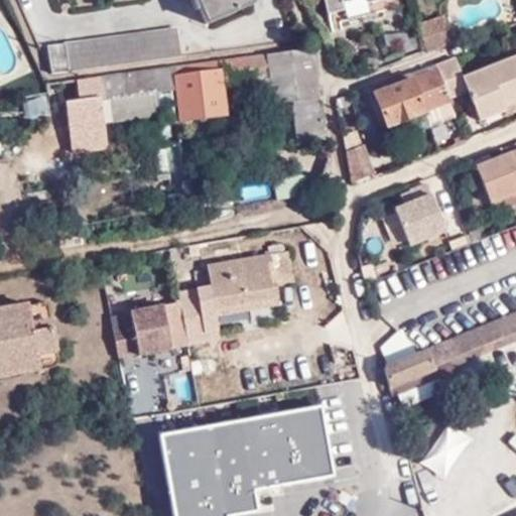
[(196,0),(206,23),(249,6),(246,0),(196,0)]
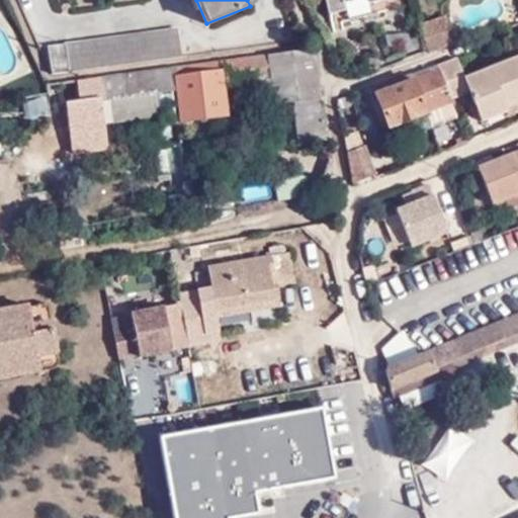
[(326,0),(330,13),(345,9),(343,2),(353,0),(369,0),(370,3),(385,0),(326,0)]
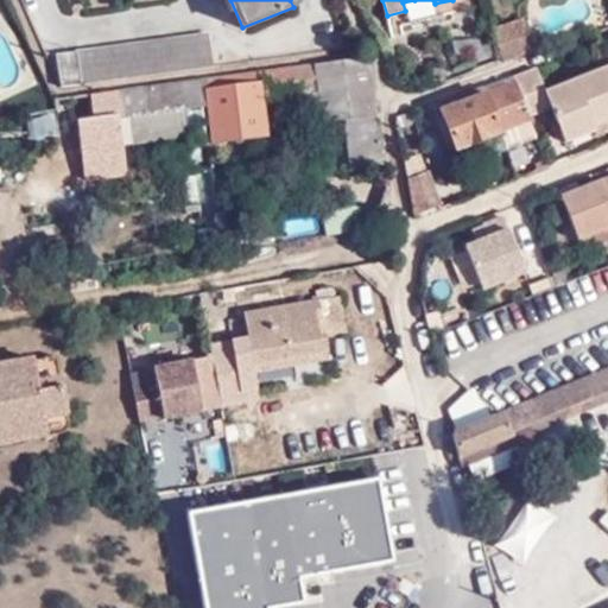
[(521,23),(491,31),(498,61),(529,54),(521,23)]
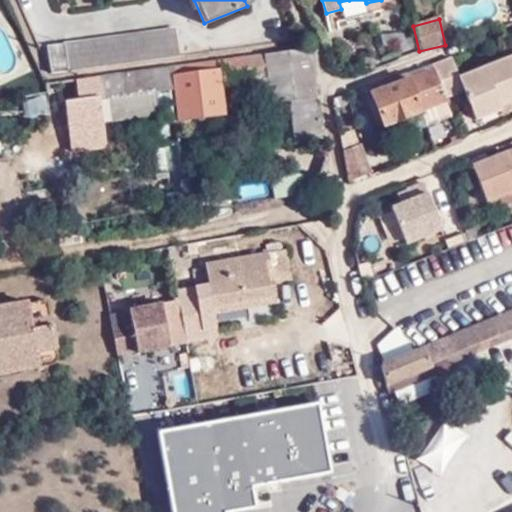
[(48,46),(50,73),(179,56),(175,28),(48,46)]
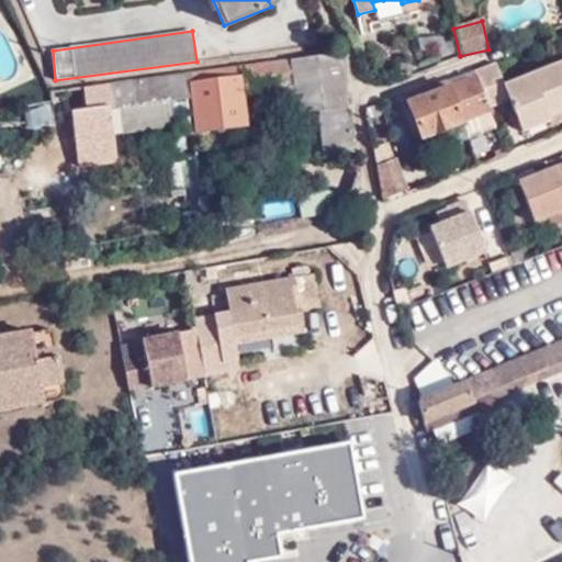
[(340,53),(269,63),(270,75),(295,72),(299,111),(348,105),(340,53)]
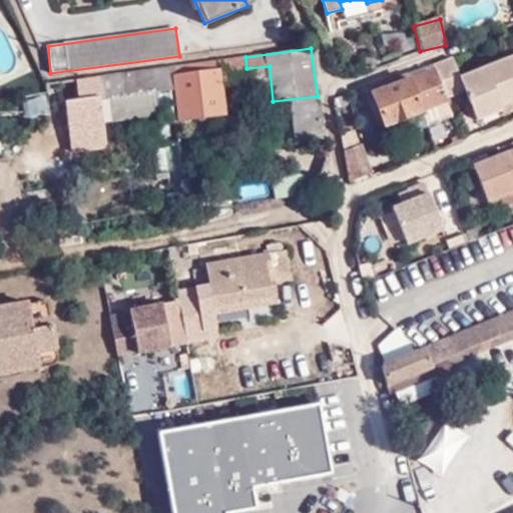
[(512,55),(458,75),(452,56),(431,63),(434,70),(407,79),(405,73),(404,73),(371,85),(372,92),(371,93),(382,124),(407,115),(421,110),(422,110),(445,101),(444,97),(464,90),(475,119),(500,110),(499,104),(512,98),(512,55)]
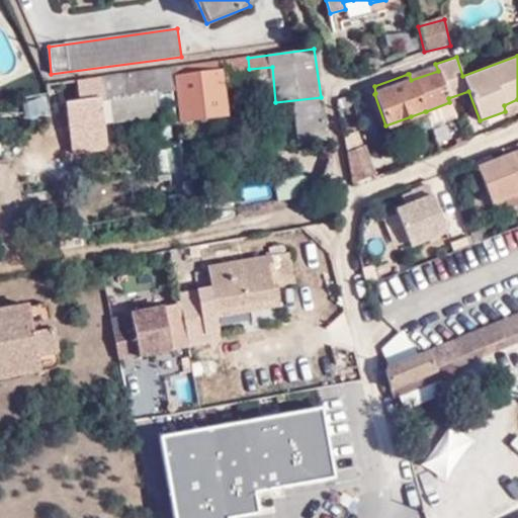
[(248,58),(219,62),(221,72),(249,69),(248,58)]
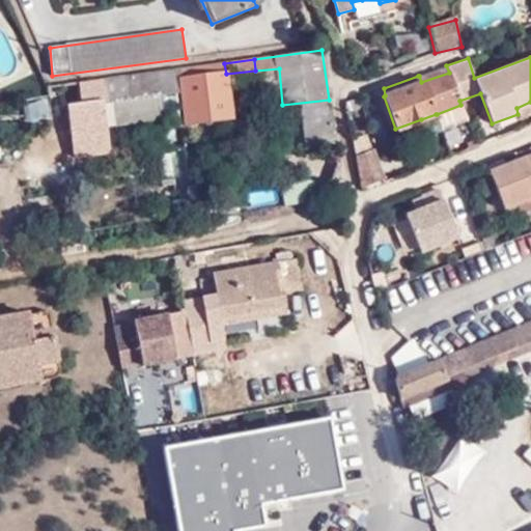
[(224,63),(184,68),(186,91),(182,92),(186,126),(232,118),(226,74),(224,63)]
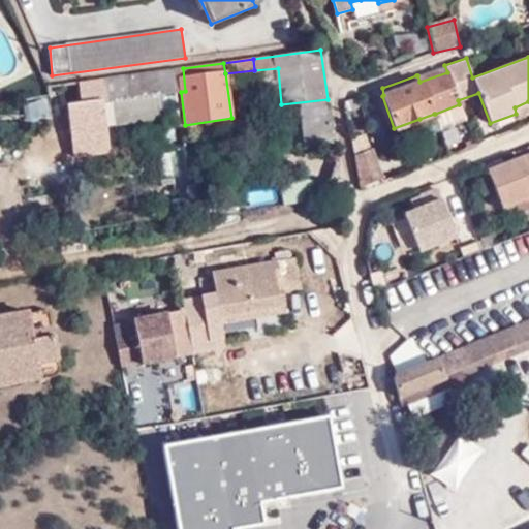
[(183,68),(156,71),(160,95),(181,92),(185,91),(183,68)]
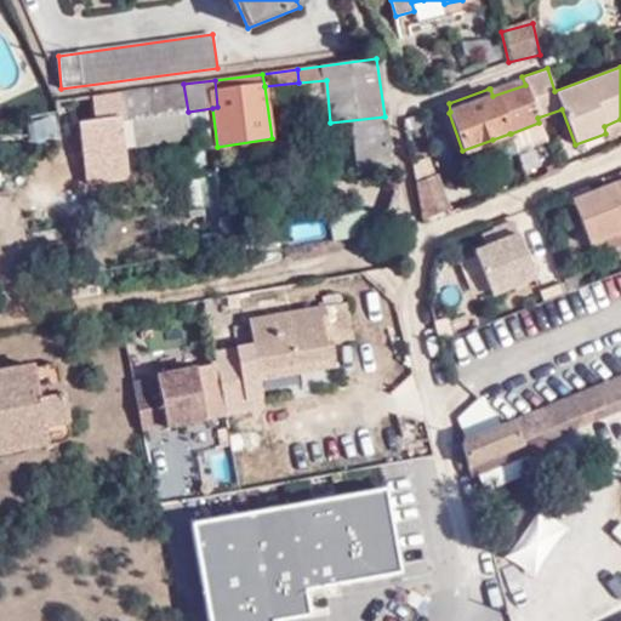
[(183,84),(92,96),(93,121),(123,118),(126,146),(192,138),(188,112),(183,84)]
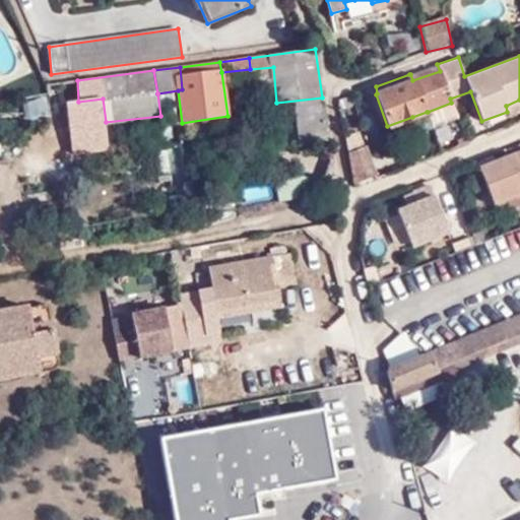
[(106,122),(103,99),(78,102),(67,104),(74,156),(109,152),(106,122)]
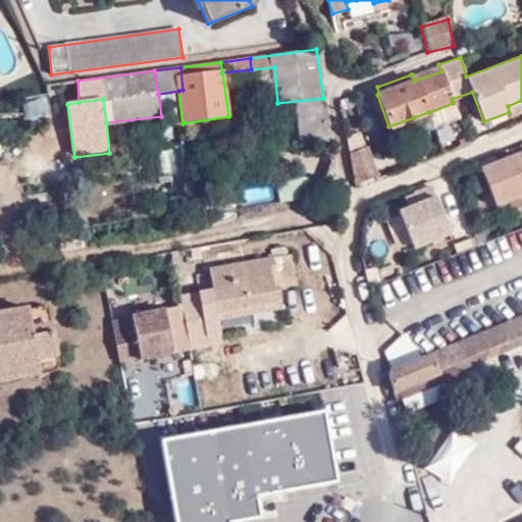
[(521,110),(521,100),(508,106),(509,112),(511,115),(521,110)]
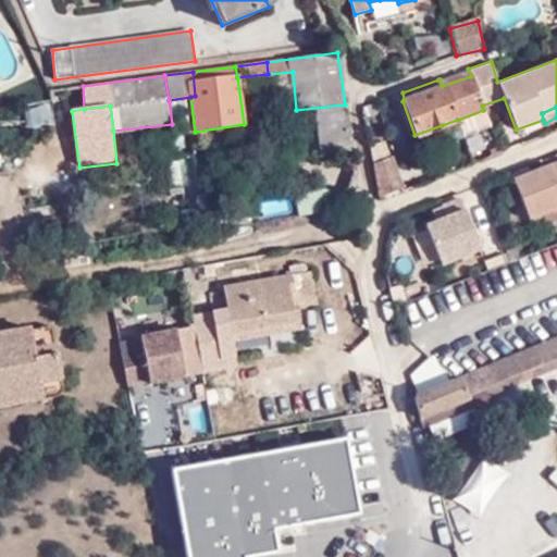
[(442,125),(448,141),(462,136),(458,120),(457,120),(442,125)]
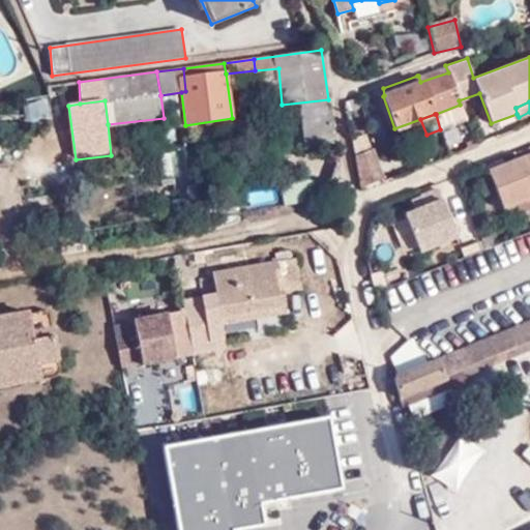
[(382,178),(376,148),(354,156),(359,186),(382,178)]
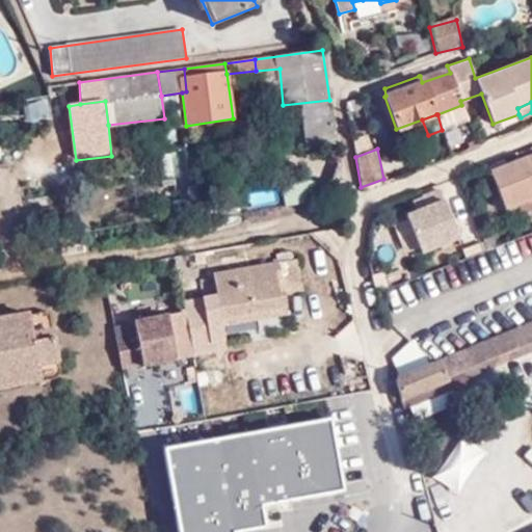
[(531,155),(505,165),(489,171),(507,218),(531,209),(531,155)]
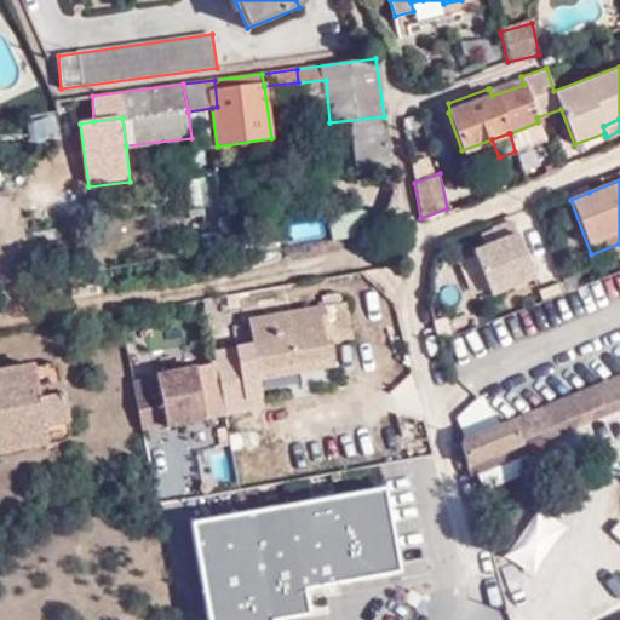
[(568,194),(570,200),(589,193),(586,187),(568,194)]
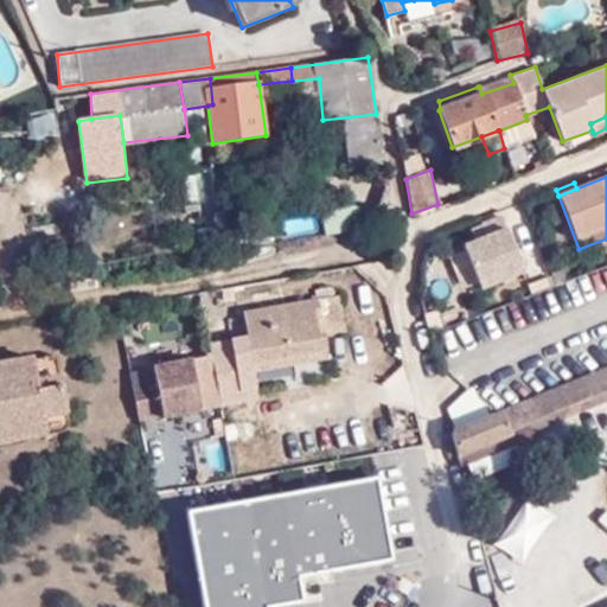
[(318,232),(349,235),(350,210),(319,209),(318,232)]
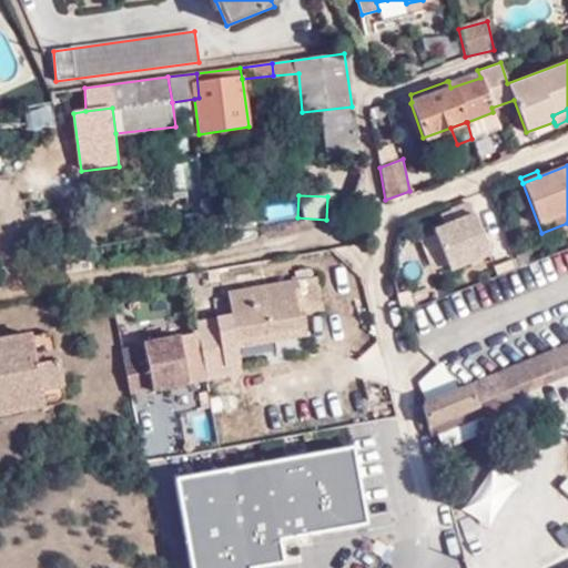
[(454,221),(444,225),(433,230),(449,269),(488,254),(468,202),(449,210),(450,211),(454,221)]
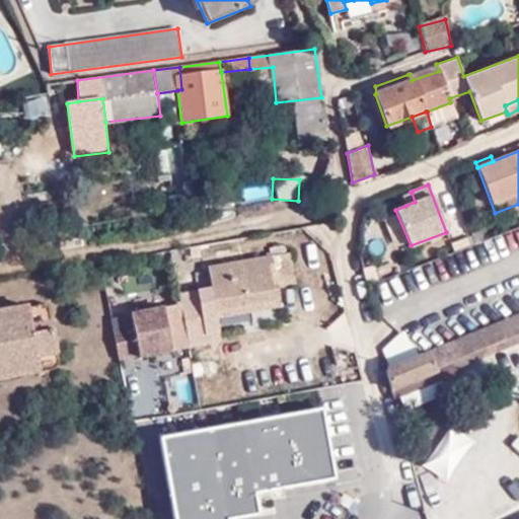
[(402,197),(405,206),(415,202),(412,193),(402,197)]
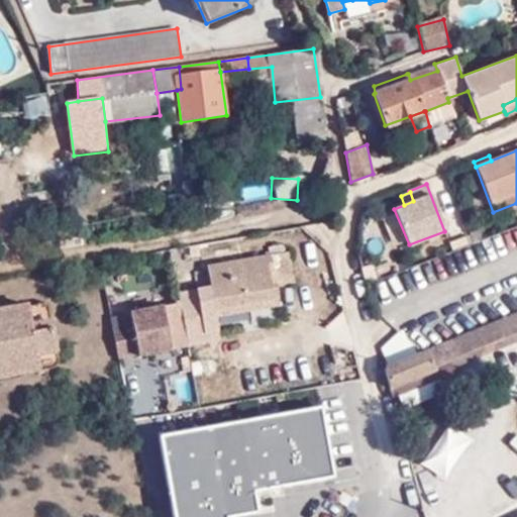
[(472,242),(469,235),(449,242),(453,249),(472,242)]
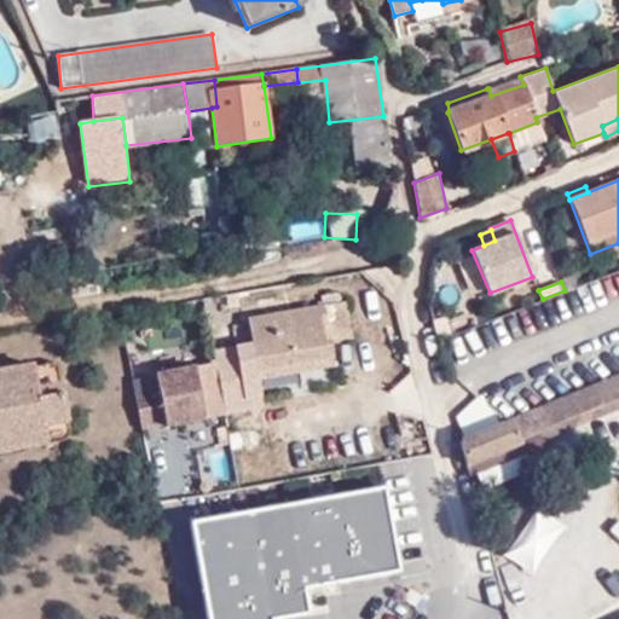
[(256,365),(259,379),(335,365),(331,342),(354,337),(347,301),(248,319),(248,324),(230,327),(238,369),(256,365)]
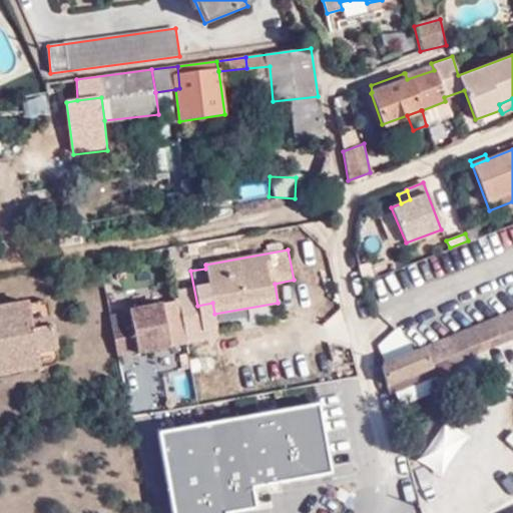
[(370,264),(362,265),(358,267),(363,282),(365,281),(373,279),(370,264)]
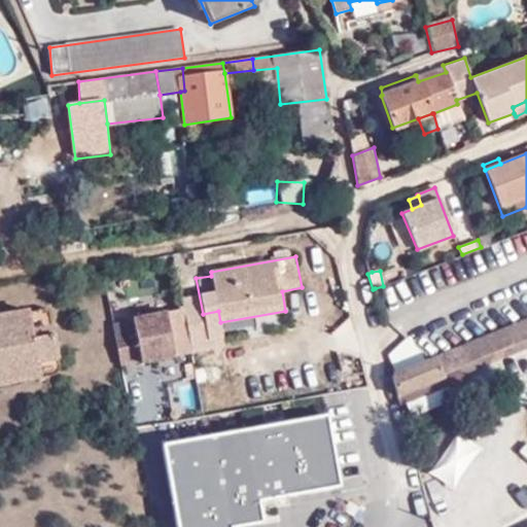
[(50,308),(30,311),(34,340),(55,337),(50,308)]
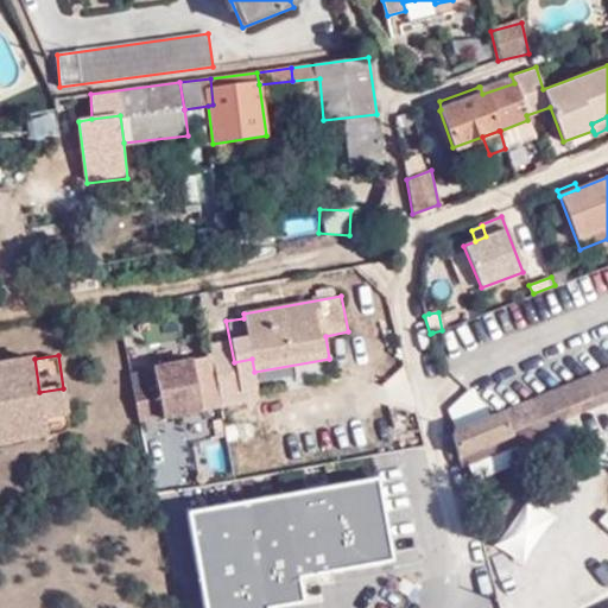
[(39,392),(35,359),(0,363),(0,425),(43,418),(67,413),(63,388),(39,392)]
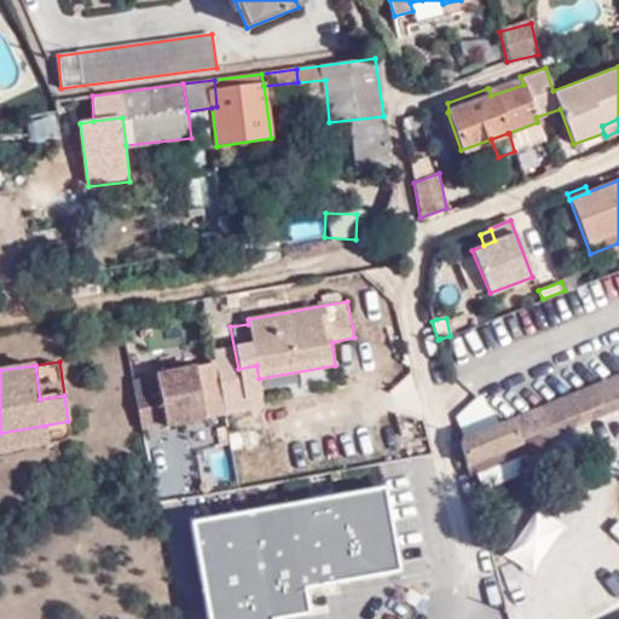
[(134,383),(143,423),(144,432),(168,427),(169,431),(208,422),(197,370),(157,377),(158,379),(134,383)]
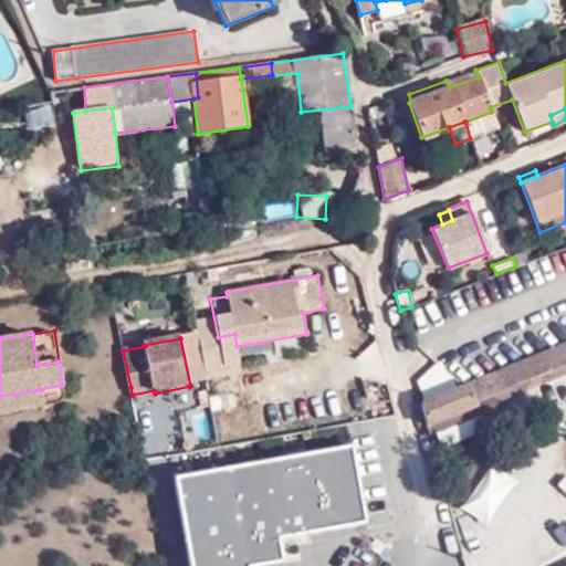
[(565,344),(501,370),(509,388),(565,366),(565,344)]
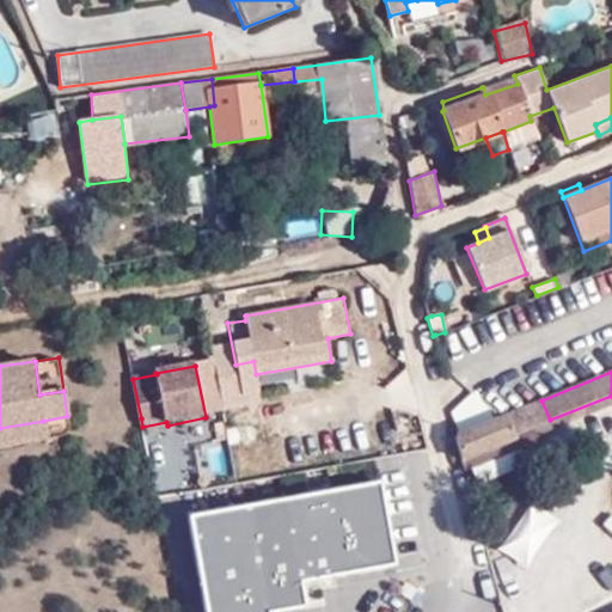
[(456,426),(485,414),(478,395),(448,407),(456,426)]
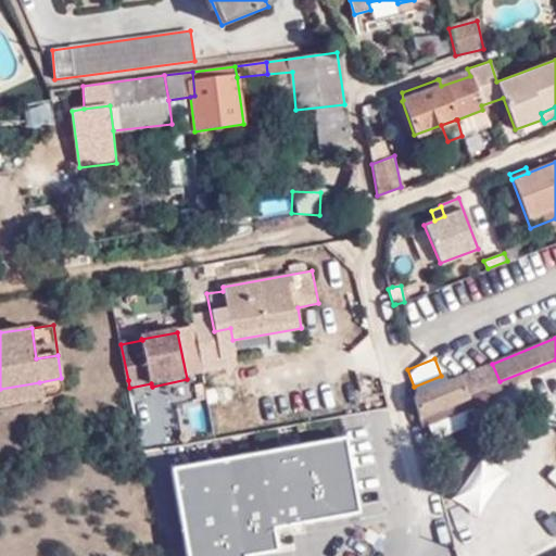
[(475,371),(485,397),(555,369),(555,359),(500,381),(492,364),(475,371)]
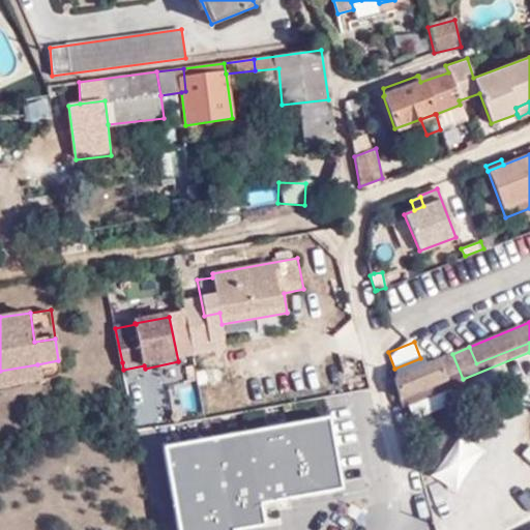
[(439,361),(394,378),(401,399),(443,382),(444,385),(462,379),(463,379),(452,354),(438,359),(439,361)]
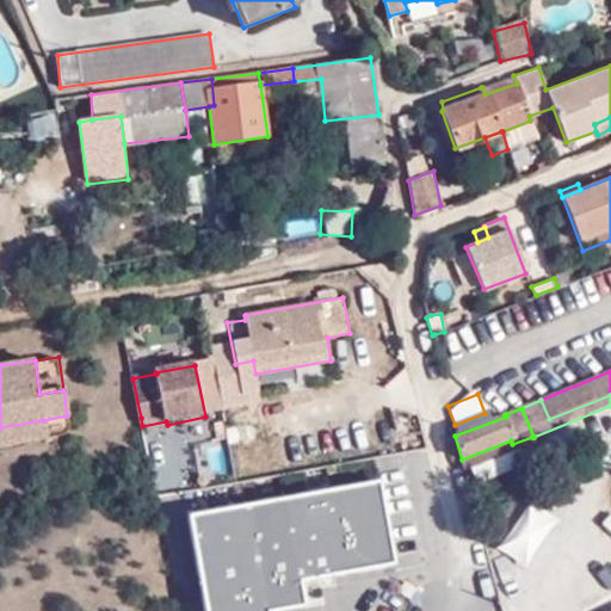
[(43,420),(0,427),(0,445),(47,438),(43,420)]
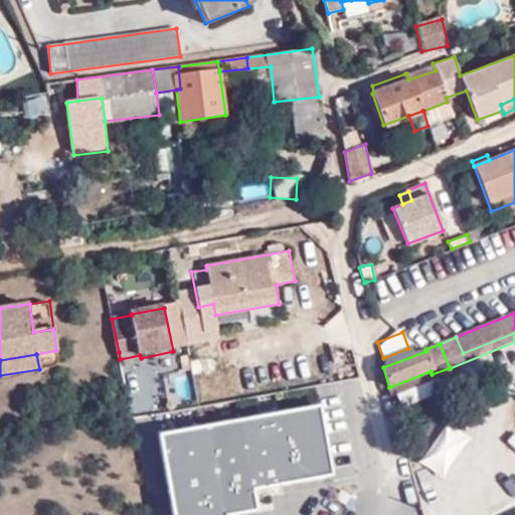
[(431,371),(389,387),(392,397),(452,374),(450,368),(449,368),(432,374),(431,371)]
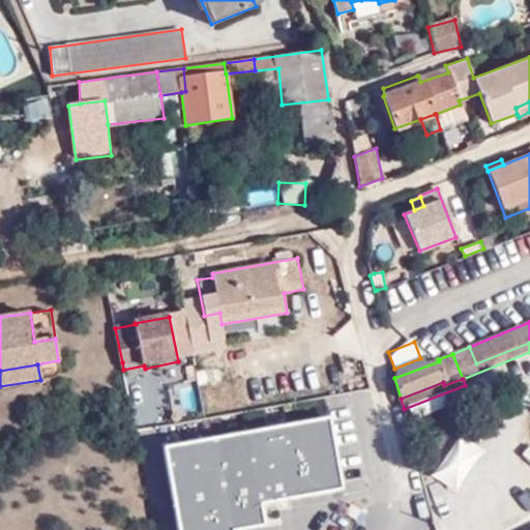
[(326,425),(158,452),(171,529),(255,529),(252,508),(337,495),(326,425)]
